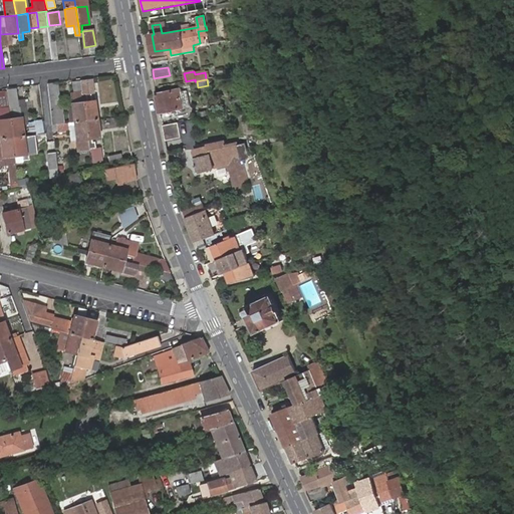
[(82,81),(83,94),(93,92),(92,80),(82,81)]
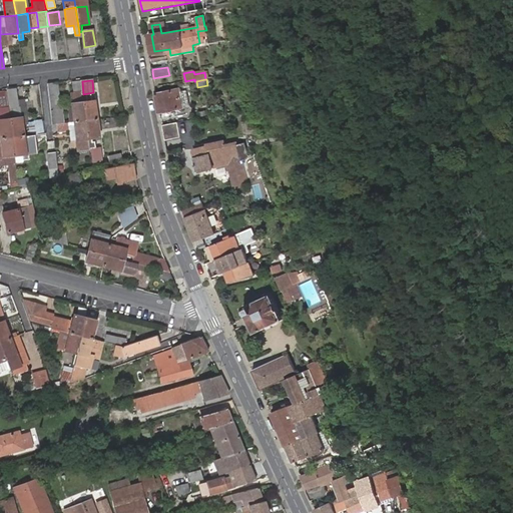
[(70,93),(74,122),(85,120),(83,102),(81,102),(79,82),(73,83),(74,92),(70,93)]
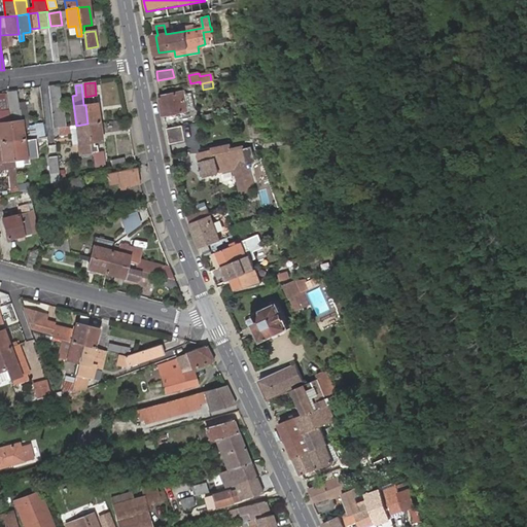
[(49,88),(51,104),(63,102),(61,85),(49,88)]
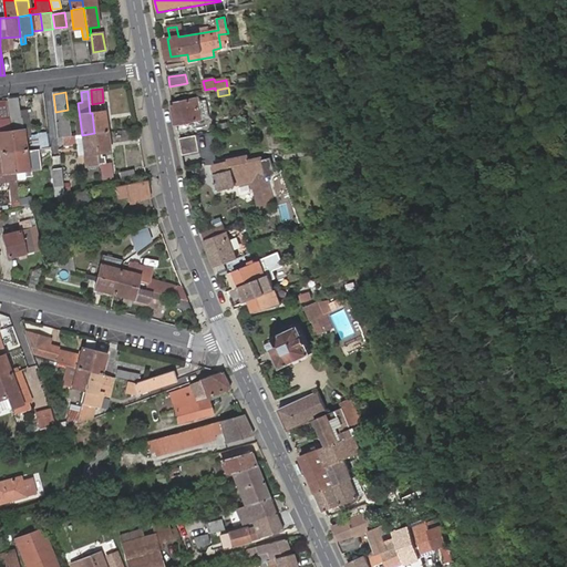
[(173,103),(178,132),(195,129),(194,121),(197,120),(195,110),(200,110),(198,99),(173,103)]
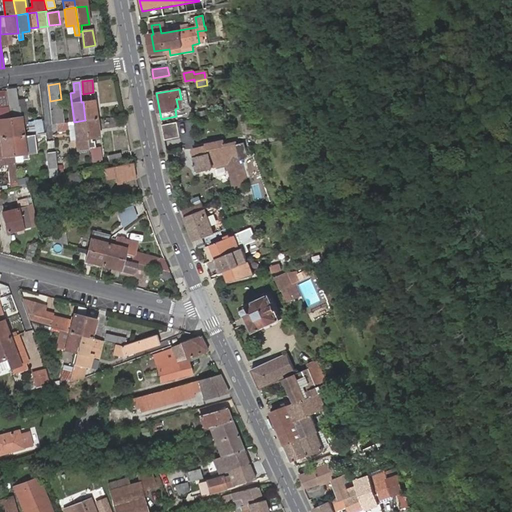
[(0,139),(12,138),(9,110),(6,110),(4,92),(0,92),(0,118),(0,120),(0,139)]
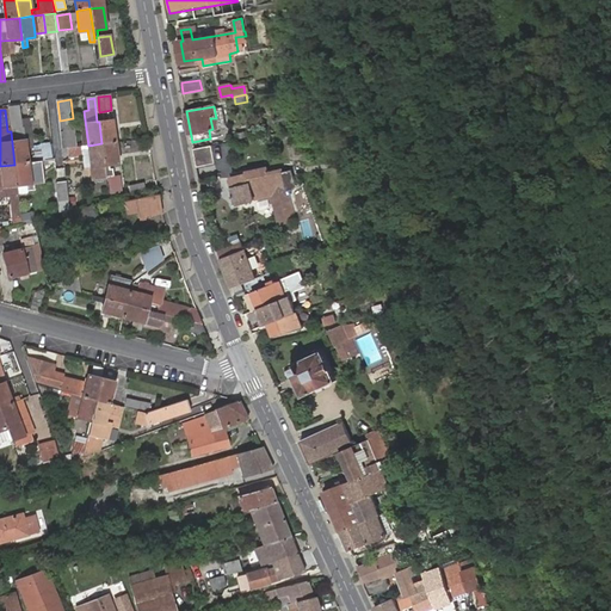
[(13,131),(11,131),(14,165),(28,164),(26,148),(25,141),(24,130),(22,130),(20,118),(19,110),(11,111),(13,131)]
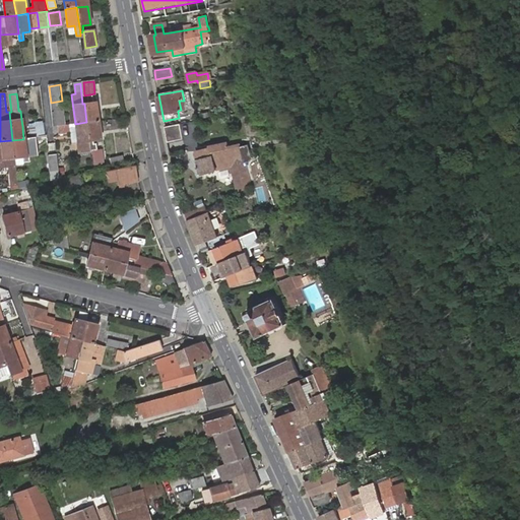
[(24,100),(17,101),(18,111),(20,111),(21,120),(22,126),(27,126),(24,100)]
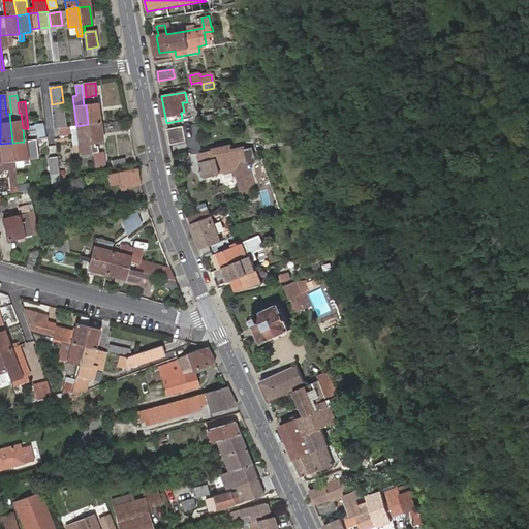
[(86,105),(88,124),(100,123),(97,104),(86,105)]
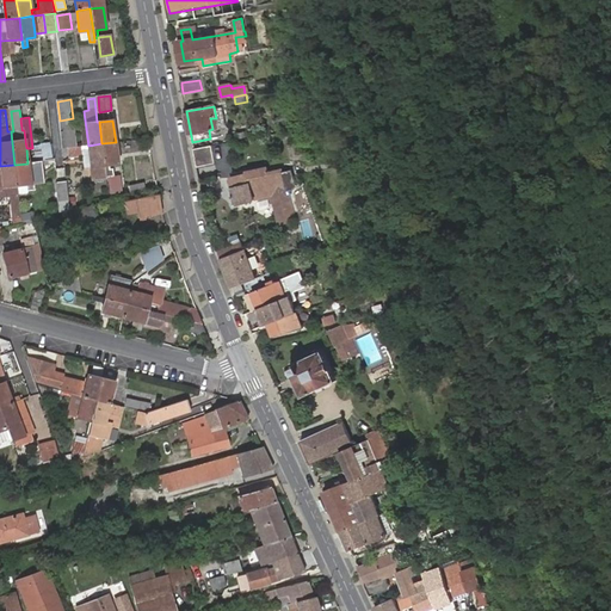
[(74,130),(61,131),(63,150),(68,149),(75,148),(74,130)]
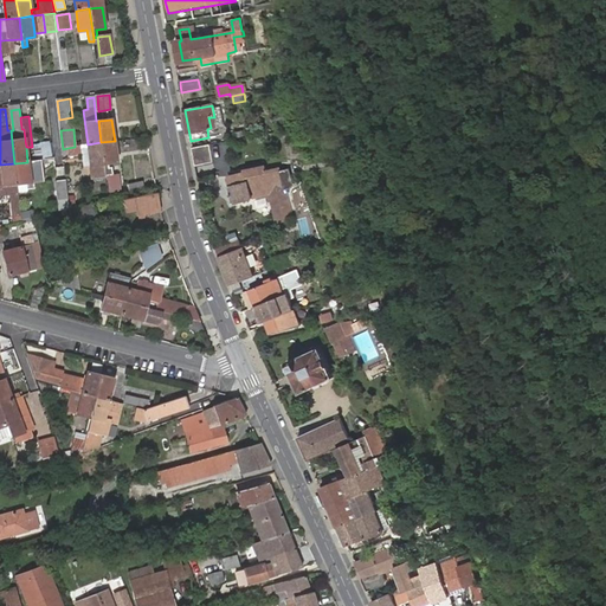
[(105,178),(105,179),(109,178),(110,188),(121,187),(118,176),(114,176),(113,169),(110,171),(109,165),(117,163),(115,141),(101,142),(105,178)]
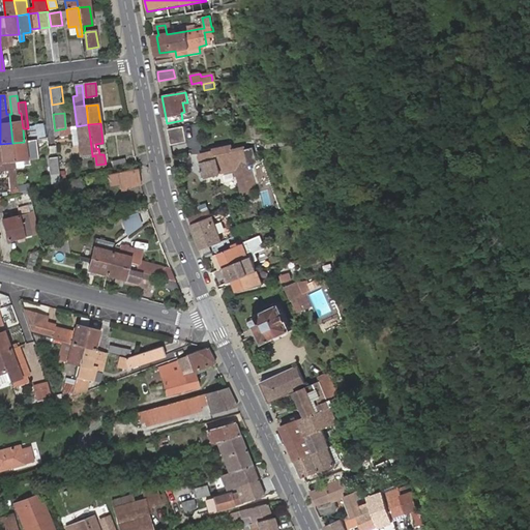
[(45,139),(43,124),(30,126),(32,141),(45,139)]
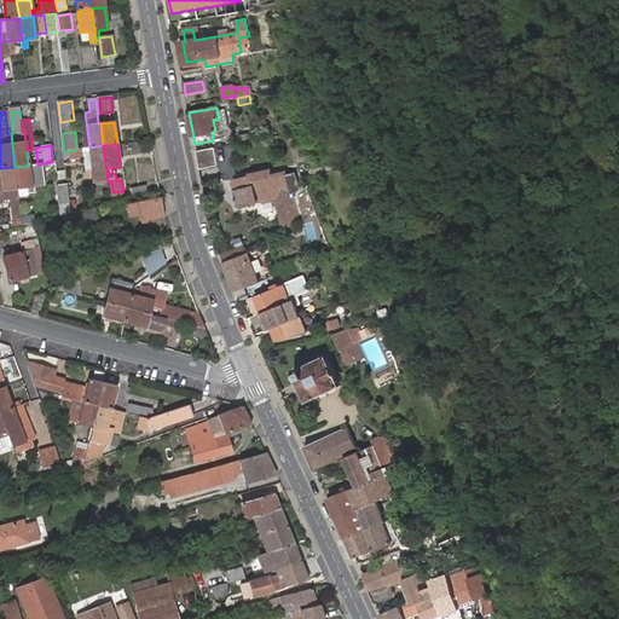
[(103,145),(90,148),(90,152),(94,184),(108,181),(103,145)]
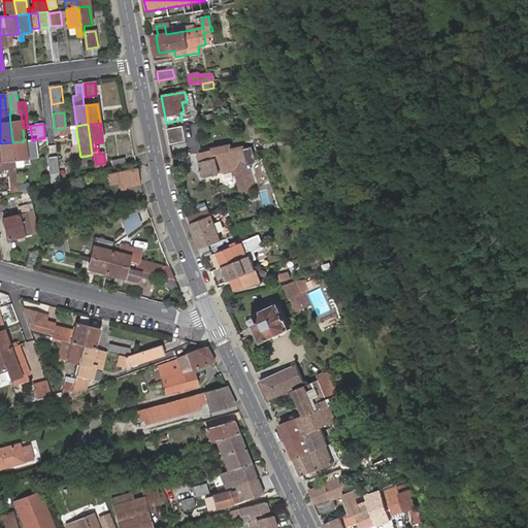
[(185,141),(182,126),(167,129),(171,144),(185,141)]
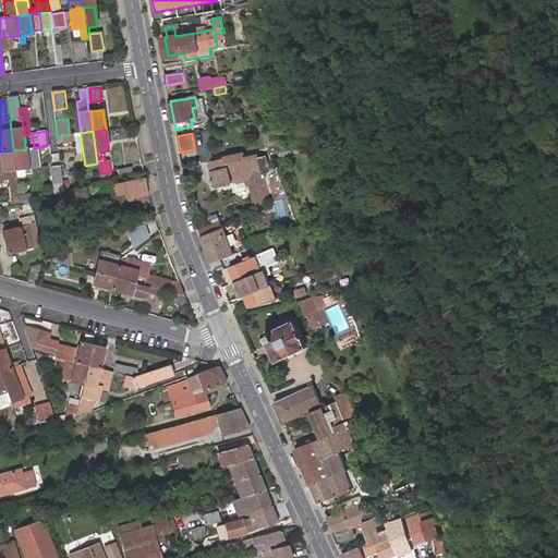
[(69,135),(62,136),(63,143),(76,142),(76,138),(75,134),(69,135)]
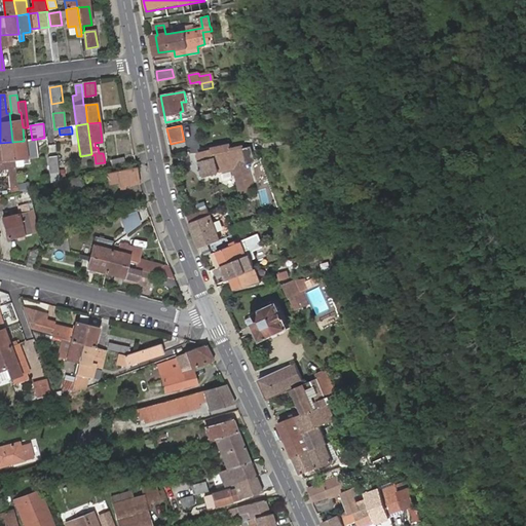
[(38,158),(36,141),(24,141),(12,142),(14,160),(24,159),(24,165),(31,164),(30,159),(38,158)]
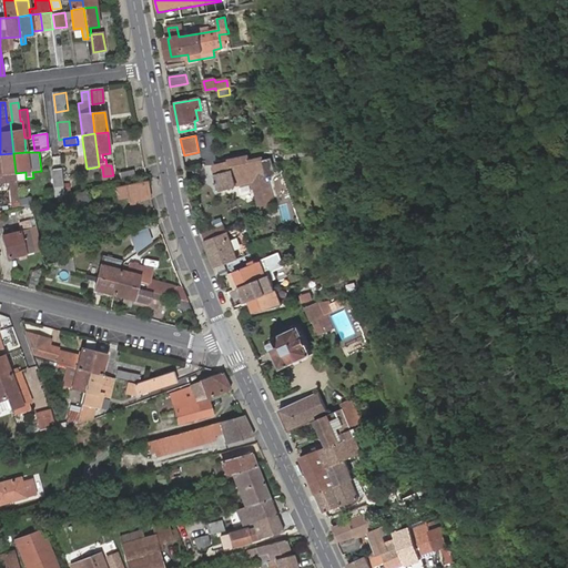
[(0,174),(16,173),(13,153),(0,154),(0,174)]
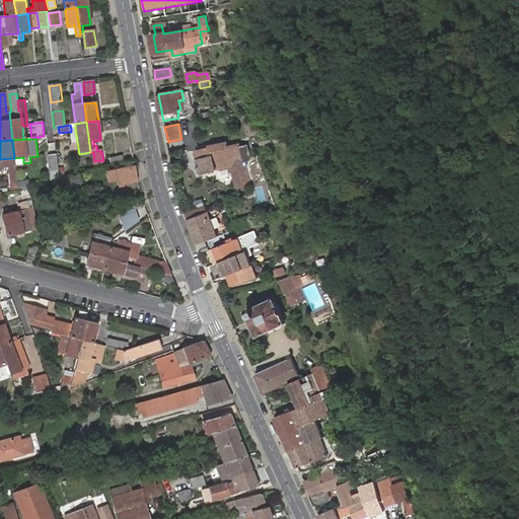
[(235,166),(237,177),(240,190),(249,188),(247,175),(240,146),(226,149),(225,142),(209,146),(209,148),(196,151),(201,173),(230,167),(235,166)]
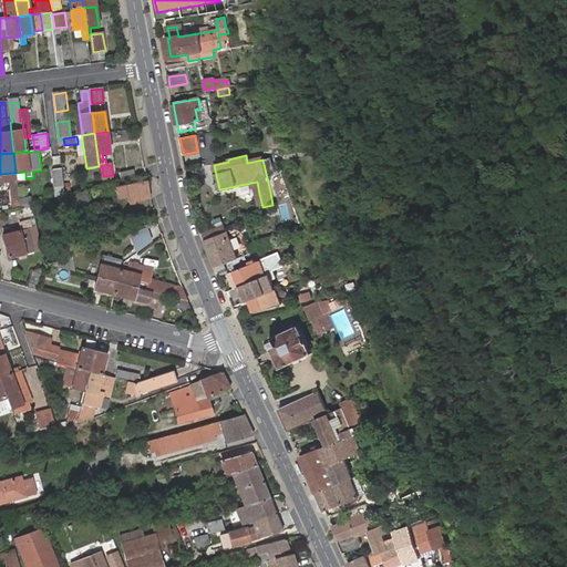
[(122,178),(134,175),(133,167),(120,169),(122,178)]
